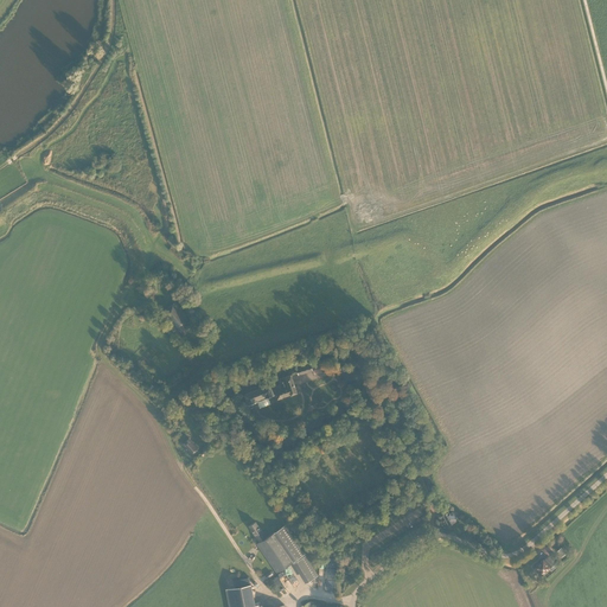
[(183,293),(178,286),(172,291),(178,296),(183,293)]
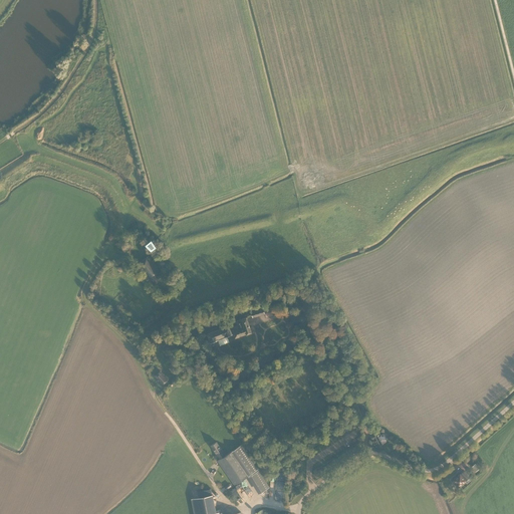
[(253,317),(265,313),(263,310),(263,308),(251,312),(253,317)]
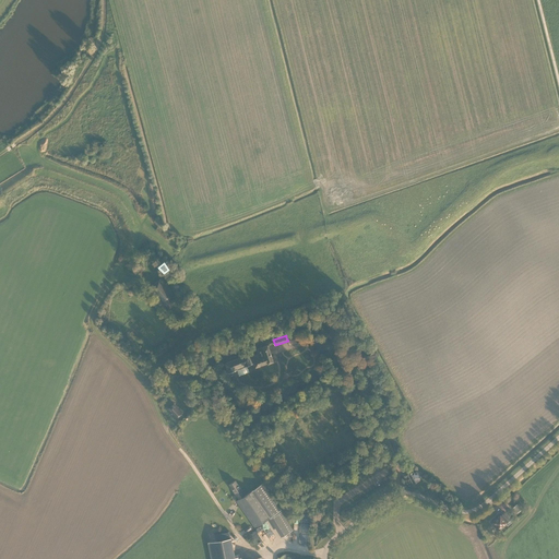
[(257,349),(258,353),(250,356),(249,354),(224,364),(228,372),(237,369),(237,368),(244,366),(244,367),(253,363),(256,368),(274,360),(268,344),(257,349)]
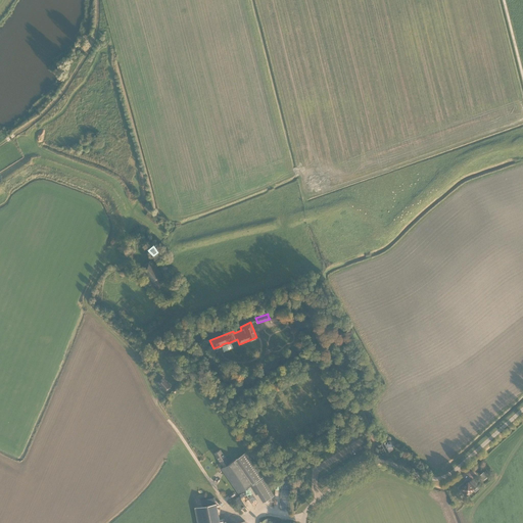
[(188,380),(184,375),(179,379),(183,384),(188,380)]
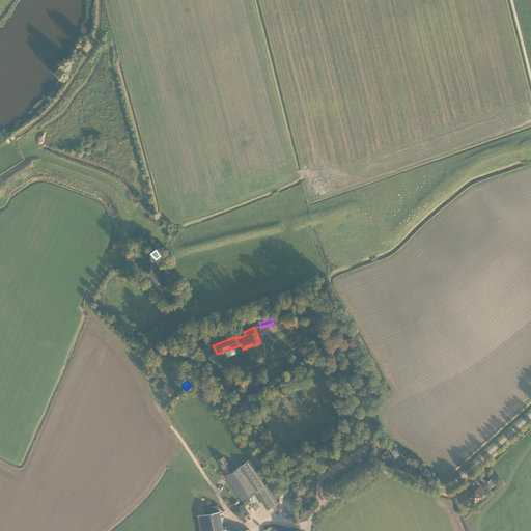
[(173,391),(165,383),(160,389),(167,397),(173,391)]
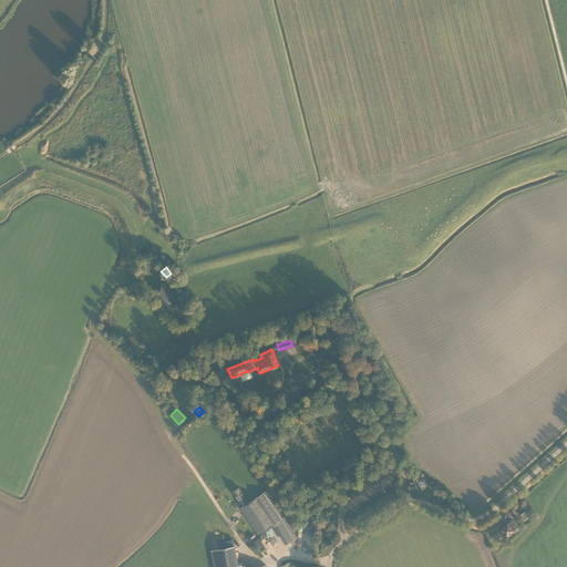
[(428,485),(423,477),(420,478),(419,477),(413,481),(419,491),(424,487),(424,486),(428,485)]
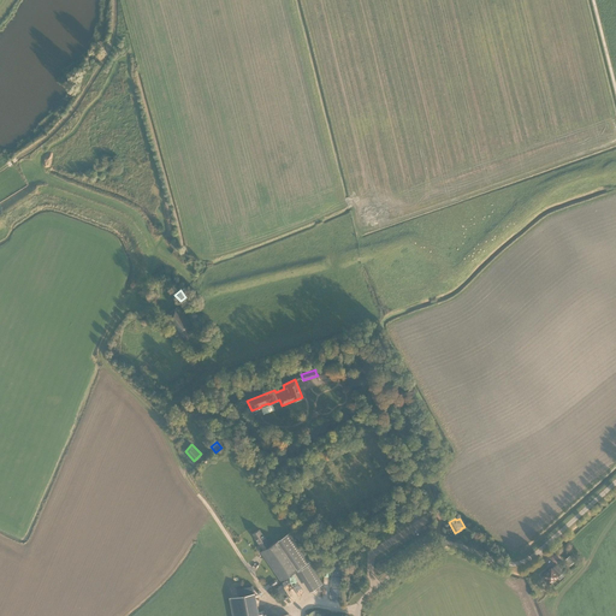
[(271,545),(259,528),(253,533),(264,550),(261,551),(280,581),(309,562),(289,533),(271,545)]
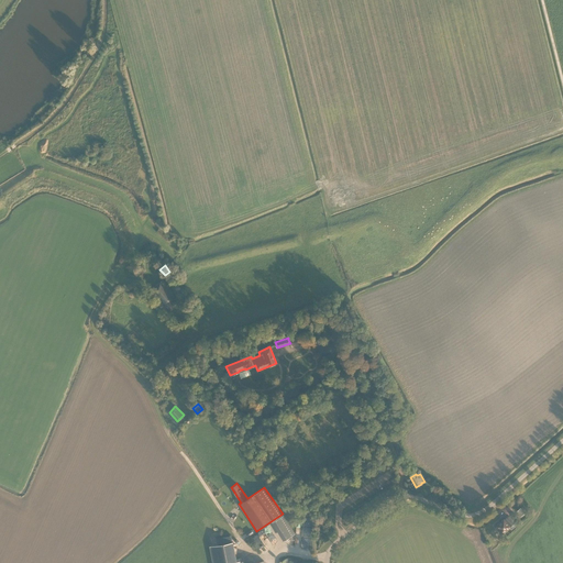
[(526,512),(520,507),(516,511),(519,514),(517,516),(519,518),(526,512)]
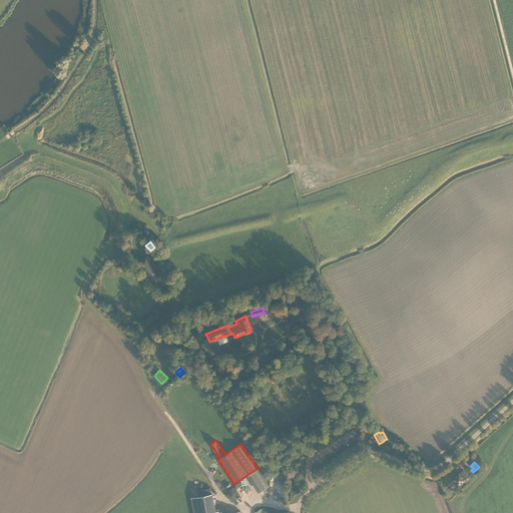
[(468,476),(463,470),(452,479),(458,486),(465,480),(465,479),(468,476)]
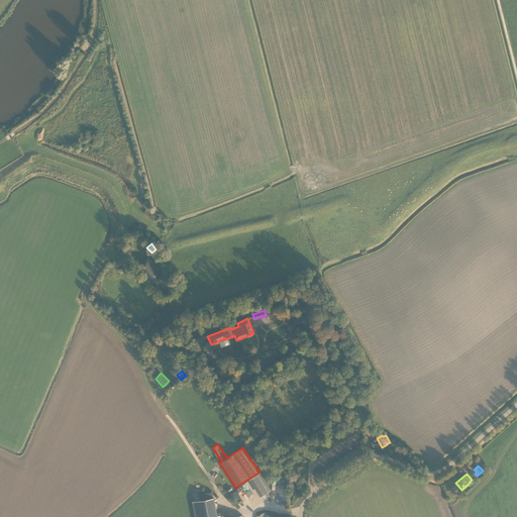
[(280,482),(288,484),(290,477),(282,475),(280,482)]
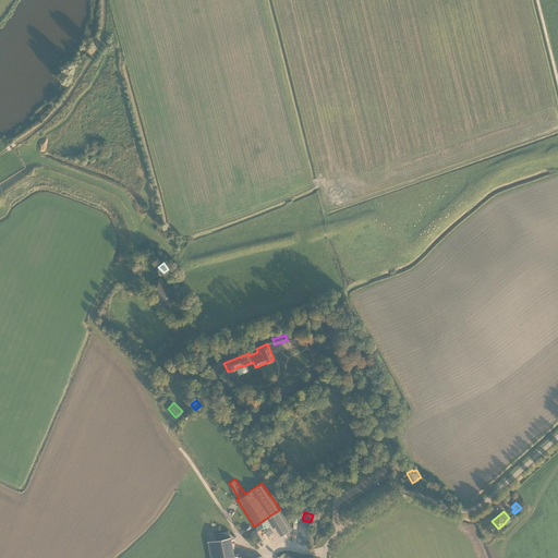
[(262,557),(262,556),(251,557),(238,557),(238,556),(234,556),(231,536),(207,541),(210,557),(262,557)]
